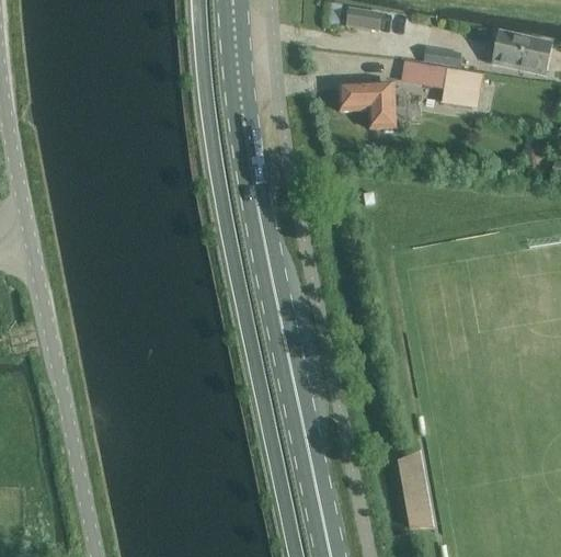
[(379,7),(348,3),(346,21),(377,24),(379,7)]
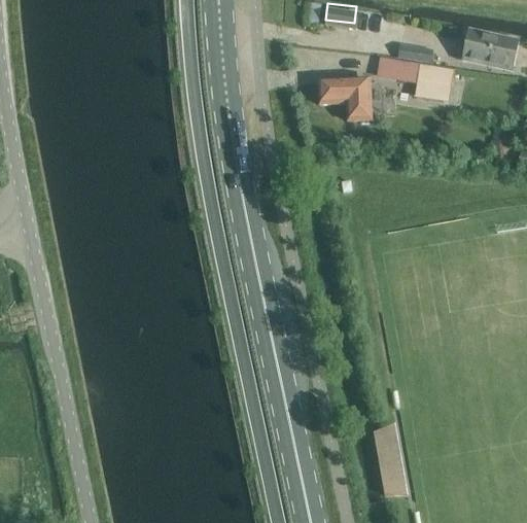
[(518,39),(468,28),(461,60),(511,70),(518,39)]
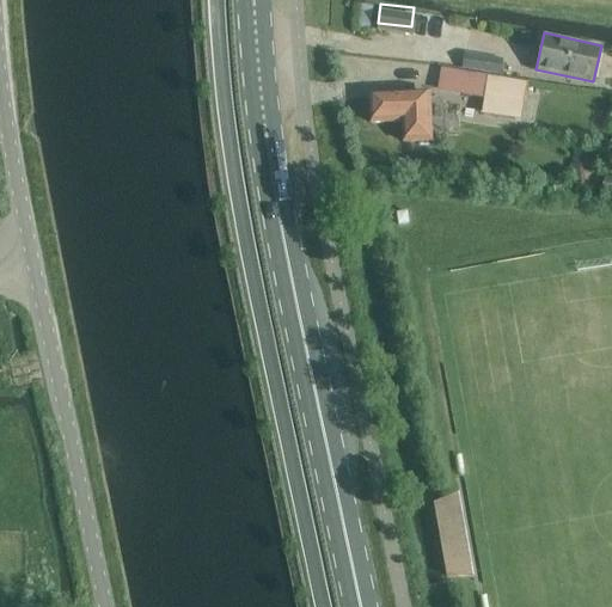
[(502,55),(465,49),(463,66),(500,72),(502,55)]
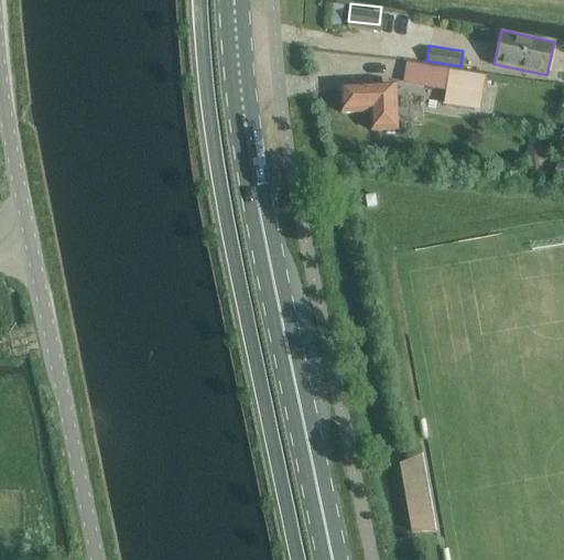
[(472,107),(477,73),(408,61),(404,78),(446,86),(443,101),(472,107)]
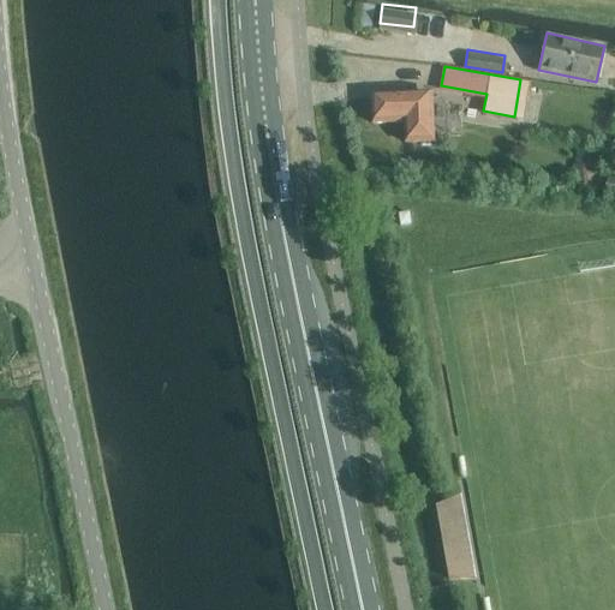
[(429,91),(404,93),(372,94),(374,120),(402,119),(404,141),(431,139),(429,91)]
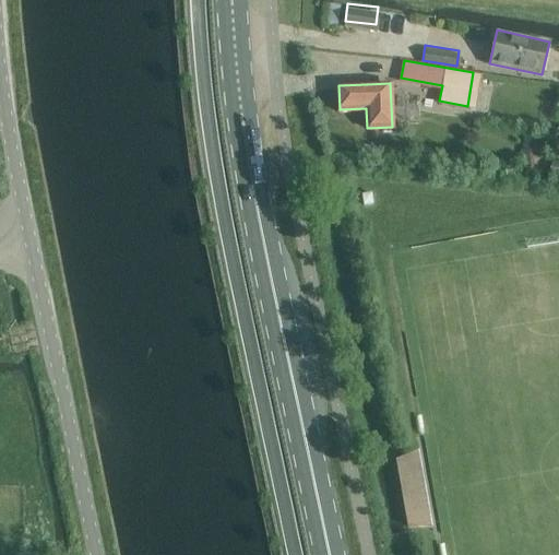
[(364,202),(373,201),(372,190),(371,190),(363,191),(361,192),(364,202)]
